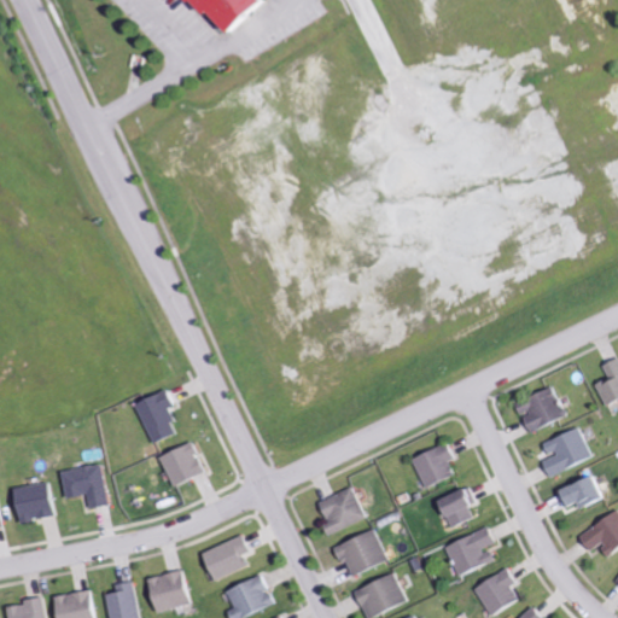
[(172,0),(188,13),(188,15),(192,12),(213,30),(228,13),(249,1),(248,0),(172,0)]
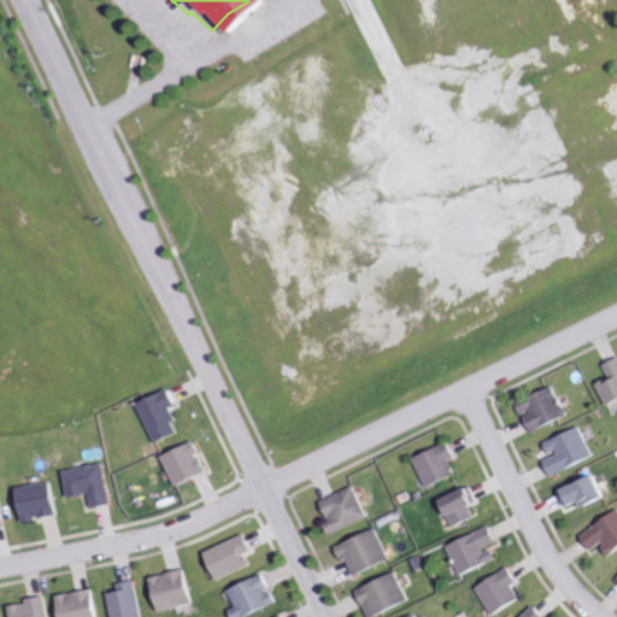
[(616,358),(616,357),(599,365),(605,378),(592,383),(601,405),(616,398),(616,358)]
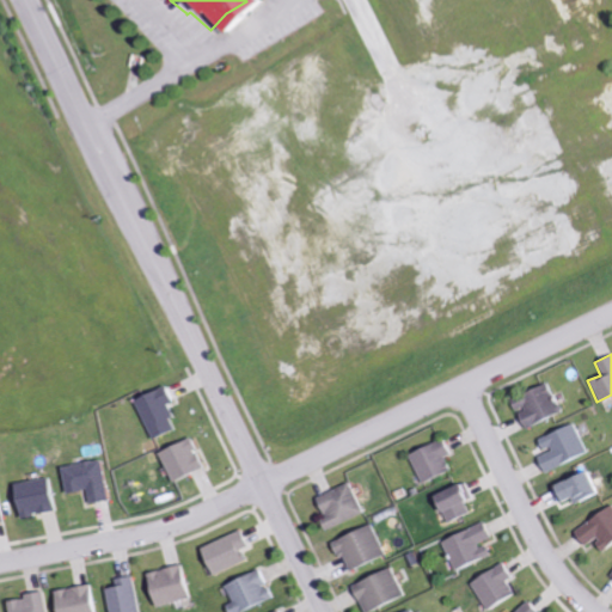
[(506,398),(510,412),(514,411),(519,427),(557,415),(548,384),(506,398)]
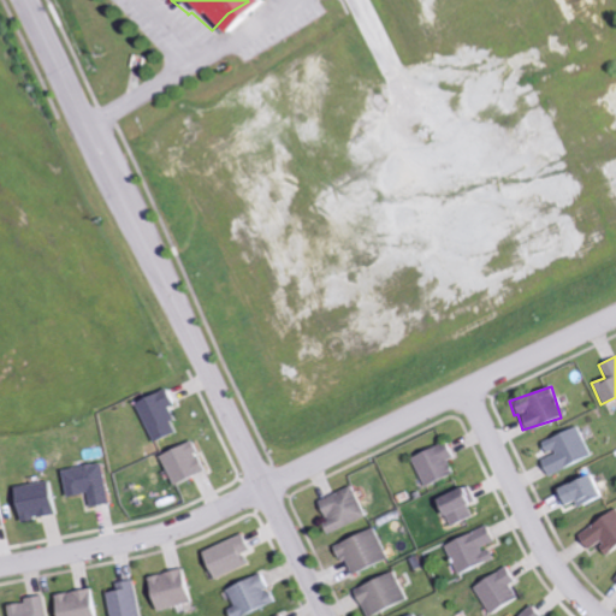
[(173,432),(164,407),(169,406),(163,389),(132,401),(148,442),(173,432)]
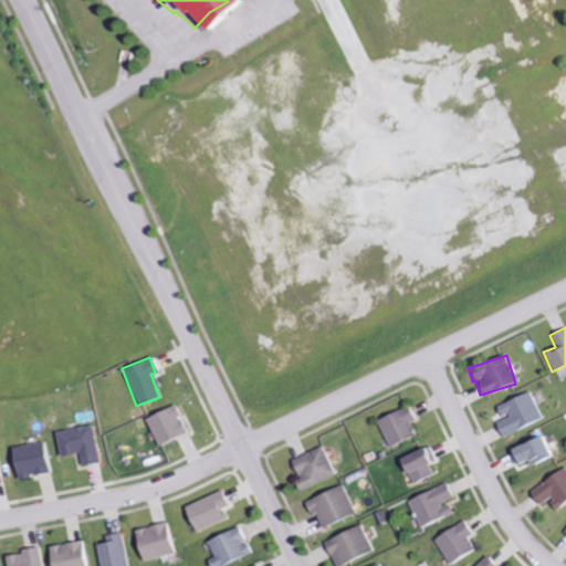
[(540,420),(528,392),(494,406),(500,419),(493,421),(499,437),(540,420)]
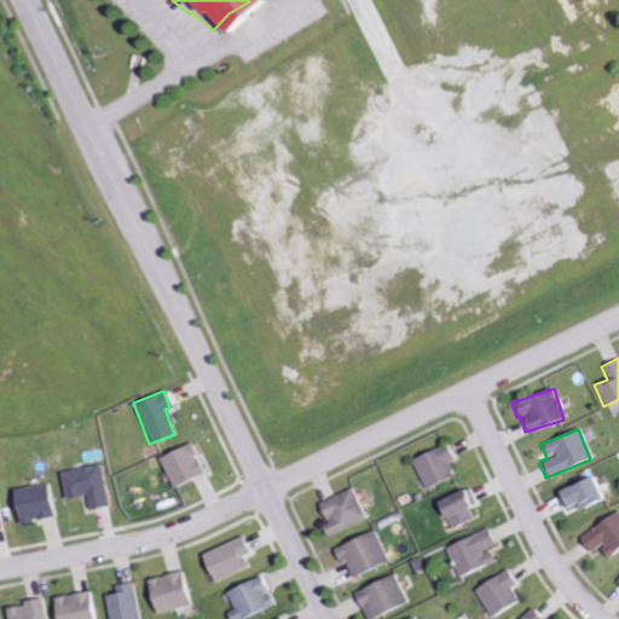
[(156,457),(169,487),(200,474),(187,444),(156,457)]
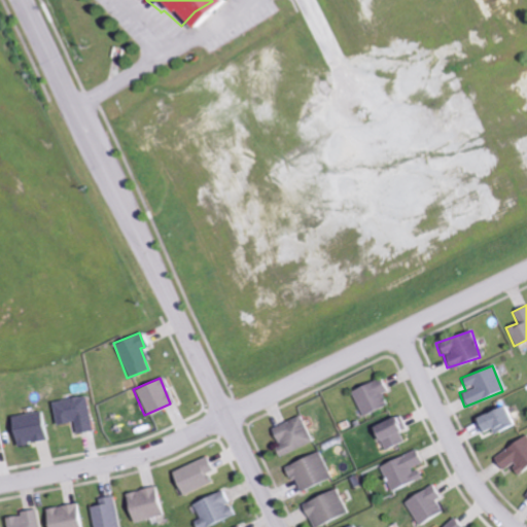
[(385,407),(380,393),(383,393),(378,380),(350,390),(358,416),(385,407)]
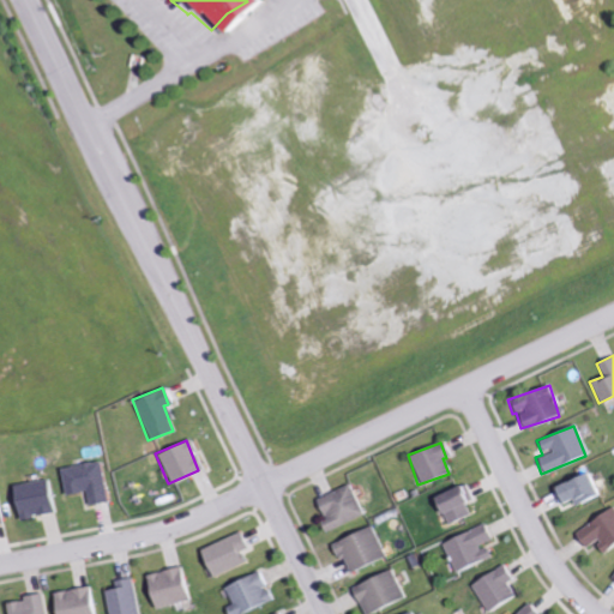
[(60,468),(64,495),(84,492),(86,506),(104,504),(98,463),(60,468)]
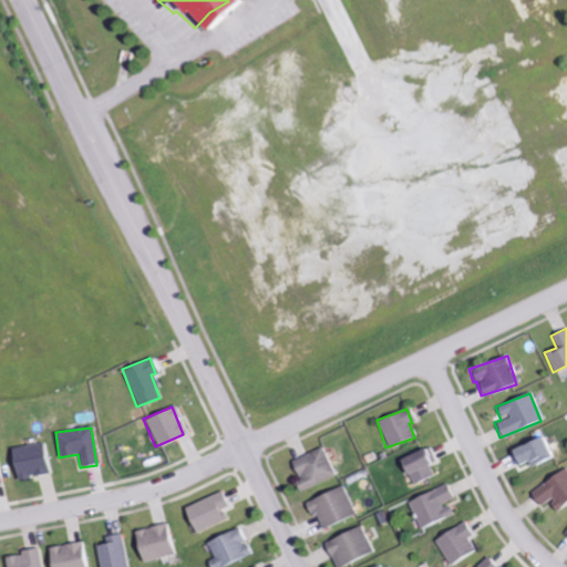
[(528,465),(547,459),(540,437),(507,450),(514,466),(526,461),(528,465)]
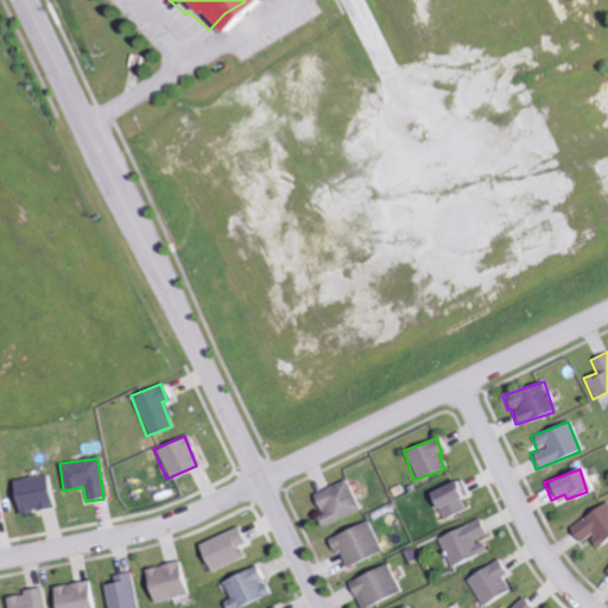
[(50,474),(12,482),(18,514),(57,507),(50,474)]
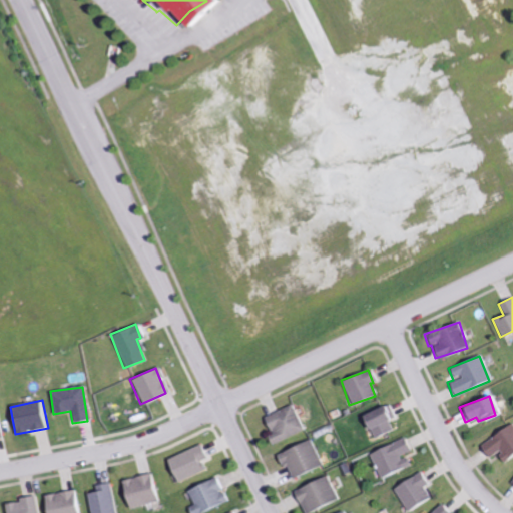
[(363,431),(369,429),(372,438),(391,431),(388,422),(395,419),(390,404),(357,416),(363,431)]
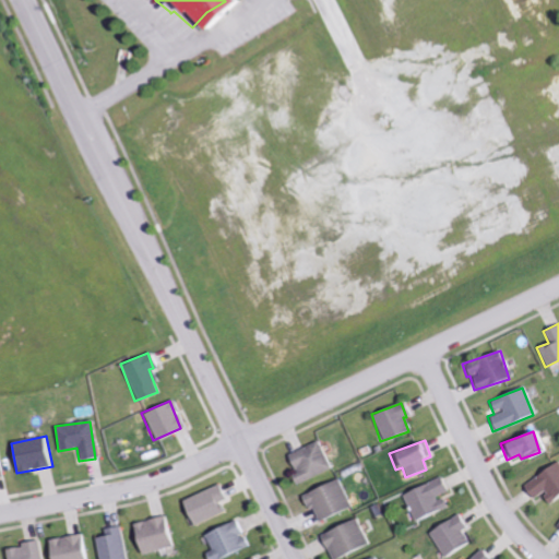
[(329,471),(317,441),(284,454),(293,474),(289,475),(294,485),(329,471)]
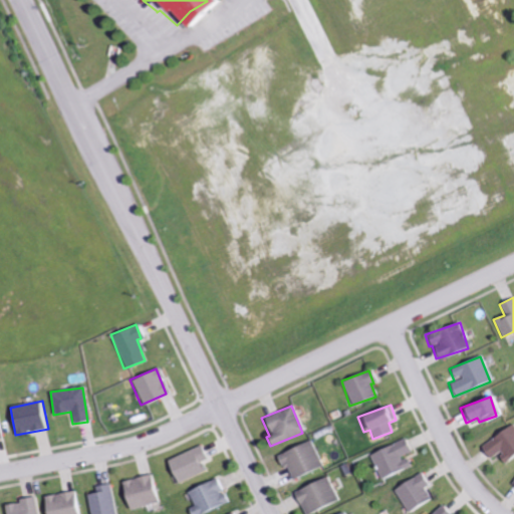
[(492,461),(496,456),(506,466),(513,456),(513,430),(506,424),(482,452),(492,461)]
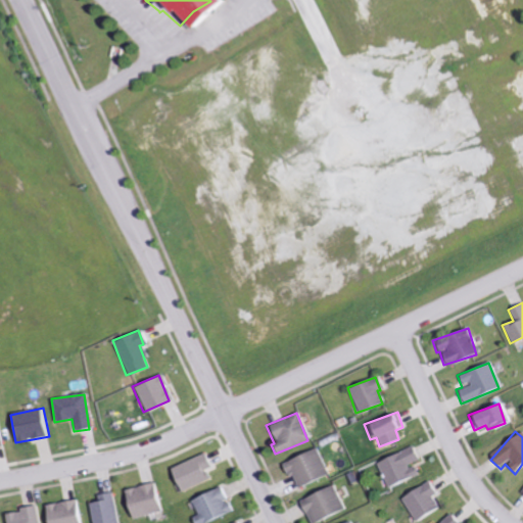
[(412,464),(418,461),(411,445),(375,463),(387,487),(416,473),(412,464)]
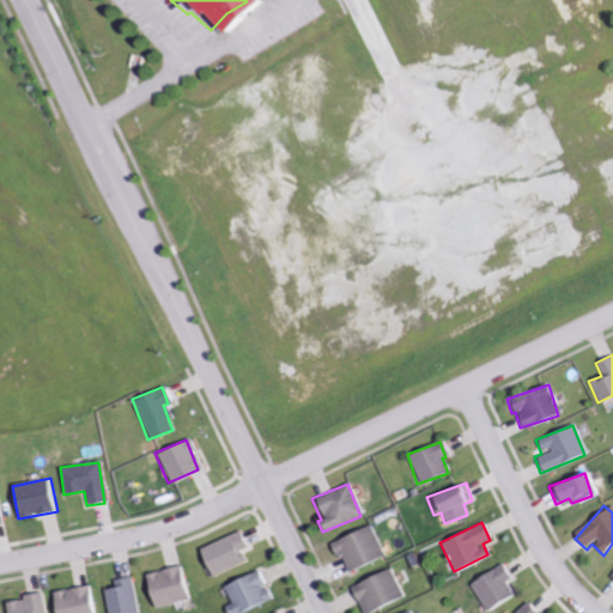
[(345,570),(381,558),(371,527),(327,541),(332,558),(341,556),(345,570)]
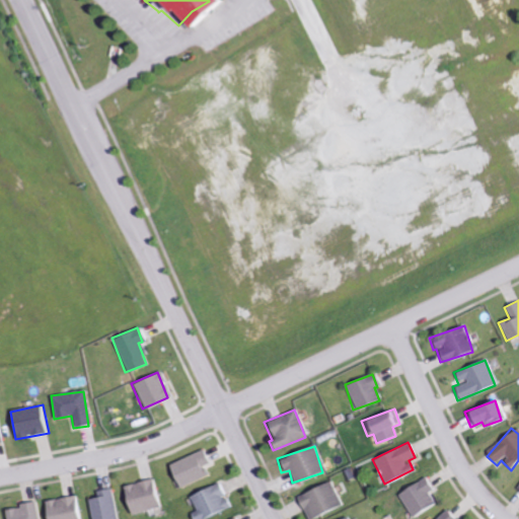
[(209,463),(202,449),(165,465),(176,490),(207,475),(203,465),(209,463)]
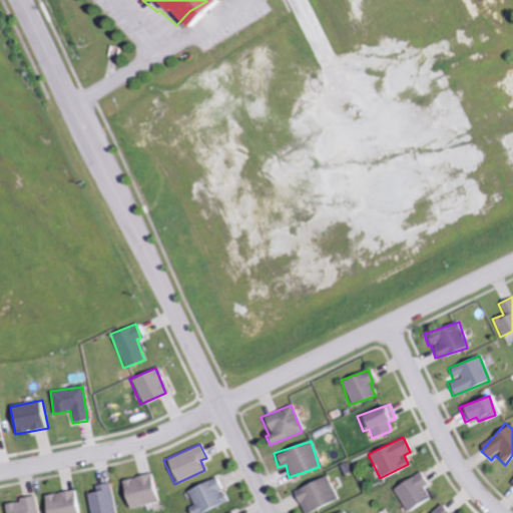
[(151,473),(118,481),(125,509),(158,501),(151,473)]
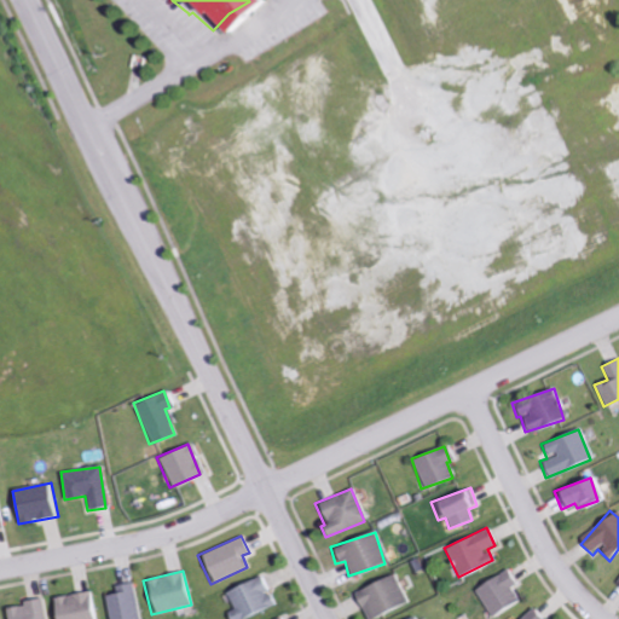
[(518,602),(510,588),(514,585),(507,571),(473,586),(487,617),(518,602)]
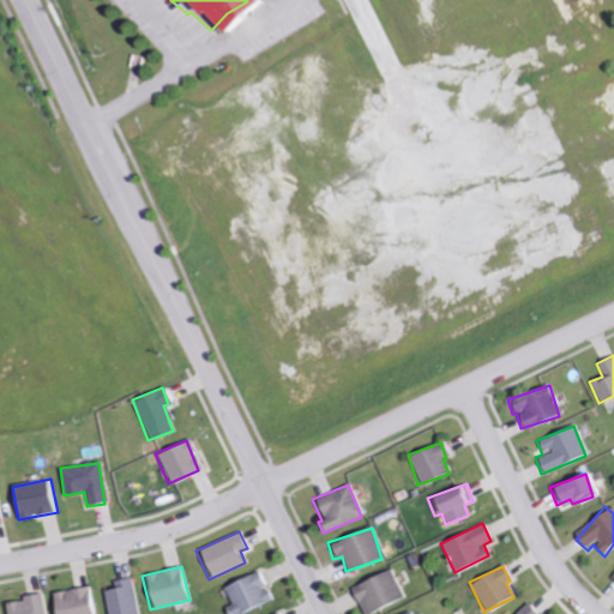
[(360,613),(366,613),(402,597),(390,570),(349,588),(360,613)]
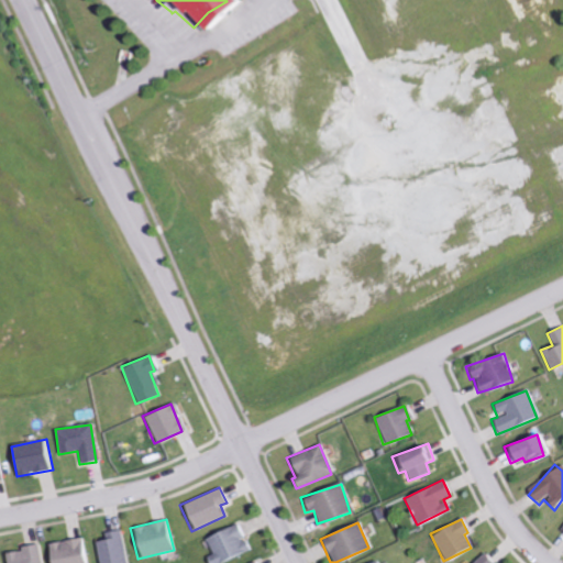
[(205,536),(210,555),(205,558),(206,562),(220,562),(246,554),(241,538),(236,526),(205,536)]
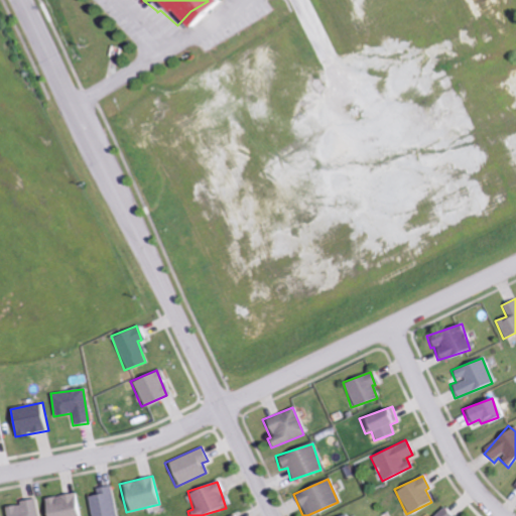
[(86,497),(90,515),(114,515),(108,486),(94,489),(95,495),(86,497)]
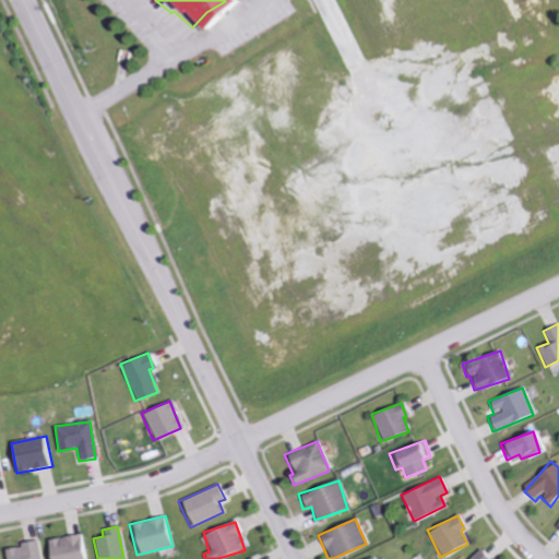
[(48,558),(86,558),(84,535),(47,539),(48,558)]
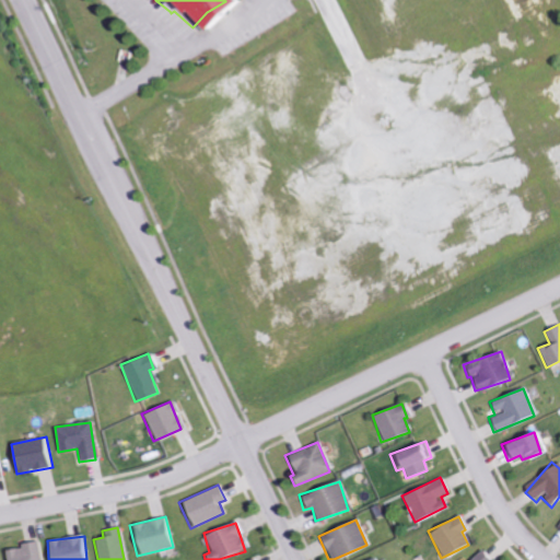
[(41,559),(39,541),(21,544),(21,549),(8,550),(8,559),(41,559)]
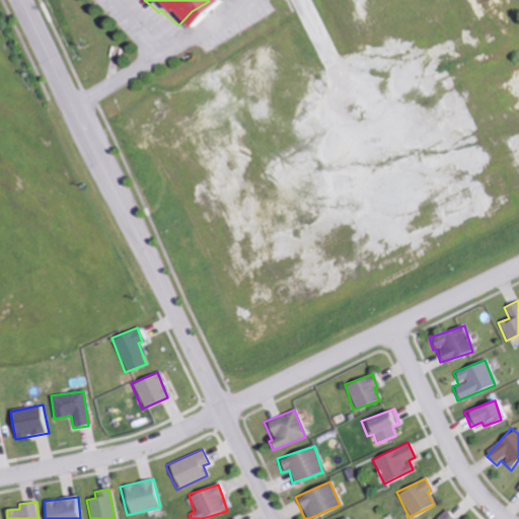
[(455,518),(446,509),(434,518),(455,518)]
